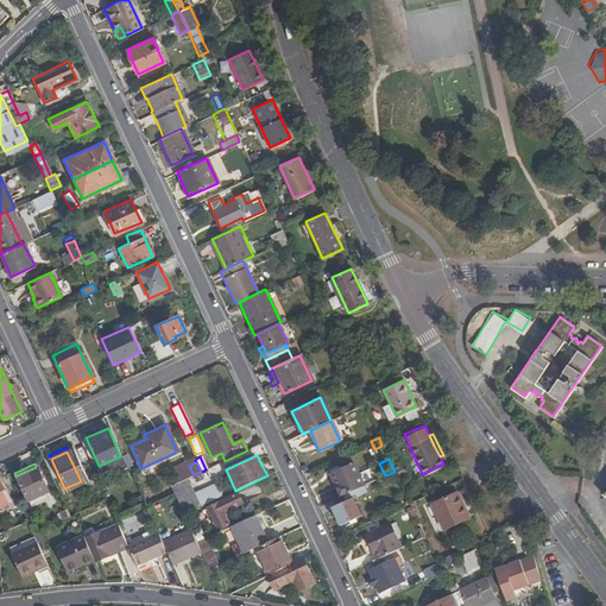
[(335,485),(341,497),(364,486),(352,464),(329,473),(335,485)]
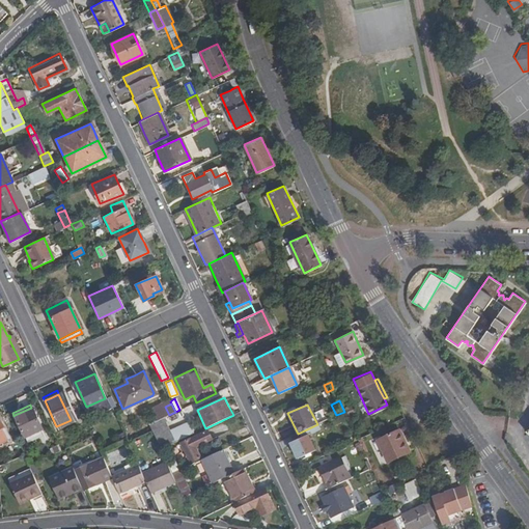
[(42,428),(31,408),(15,415),(14,416),(24,437),(42,428)]
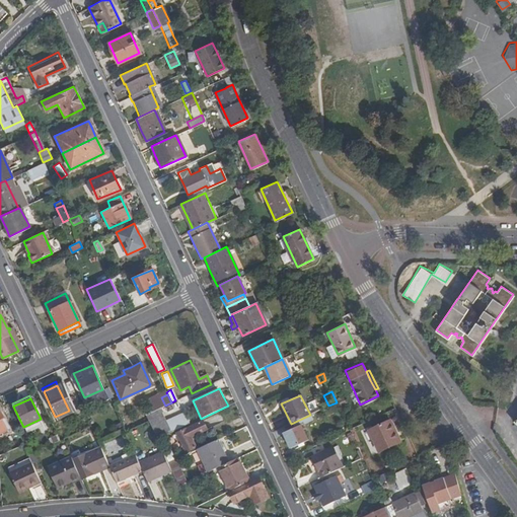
[(171,432),(160,409),(146,415),(148,420),(156,439),(171,432)]
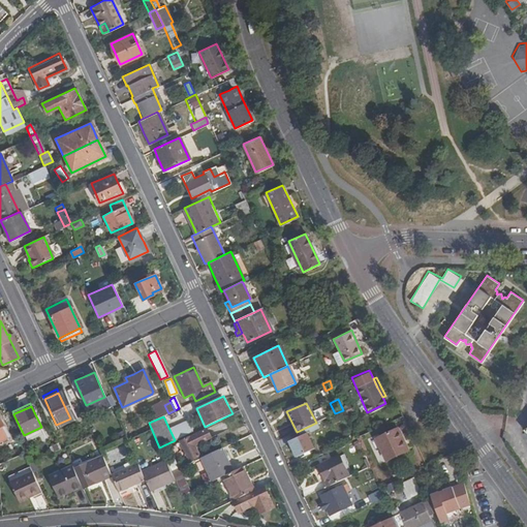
[(193,445),(210,438),(209,435),(207,430),(180,441),(188,460),(198,456),(193,445)]
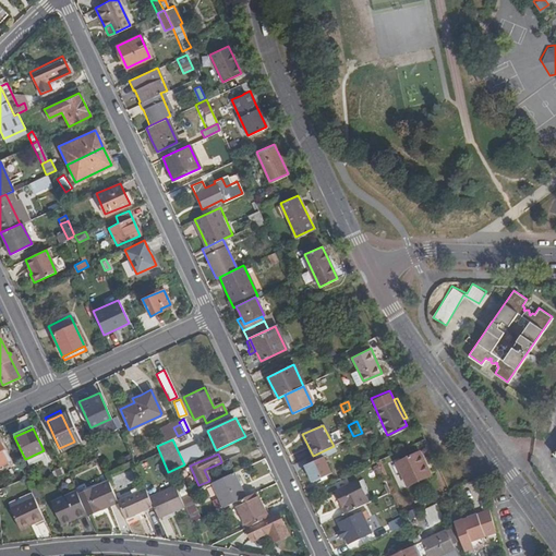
[(423,460),(420,454),(400,462),(406,474),(402,475),(408,486),(428,478),(424,469),(426,468),(423,460)]
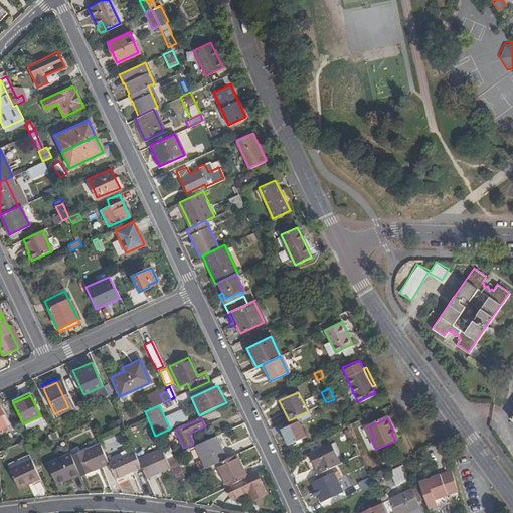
[(305,437),(298,422),(282,431),(286,439),(289,445),(305,437)]
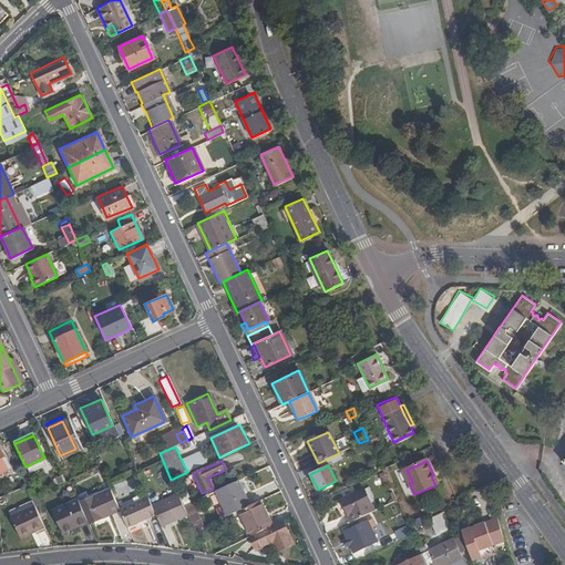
[(52,478),(55,484),(64,480),(61,473),(52,478)]
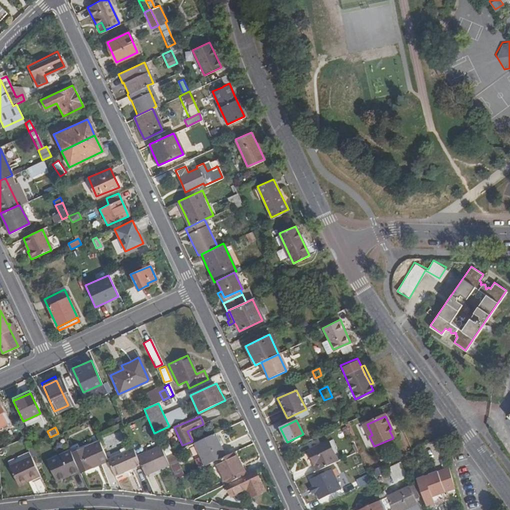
[(219,445),(213,434),(194,443),(195,446),(198,452),(205,466),(215,461),(224,457),(219,445)]
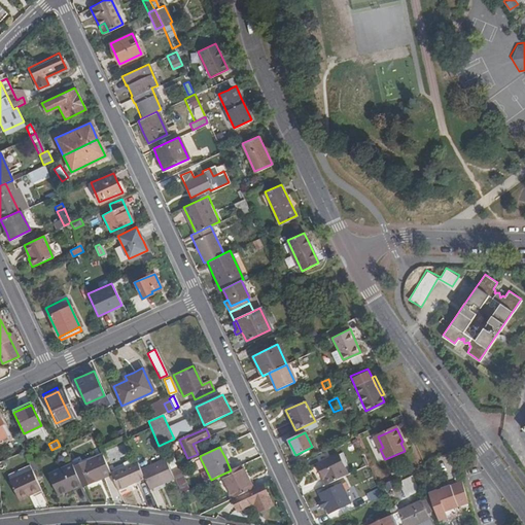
[(102,452),(73,465),(82,485),(83,487),(96,482),(111,475),(110,473),(102,452)]
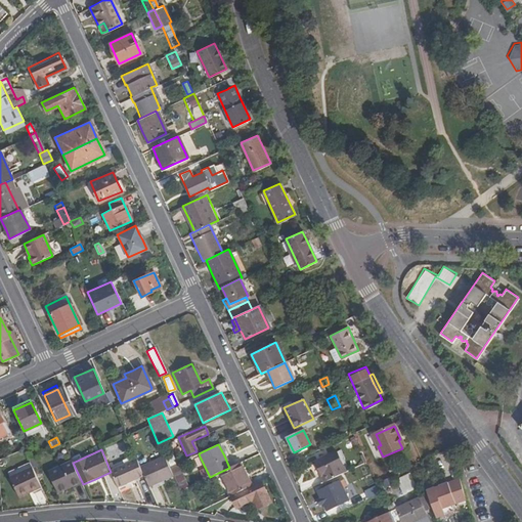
[(169,449),(162,453),(164,457),(169,468),(175,465),(169,449)]
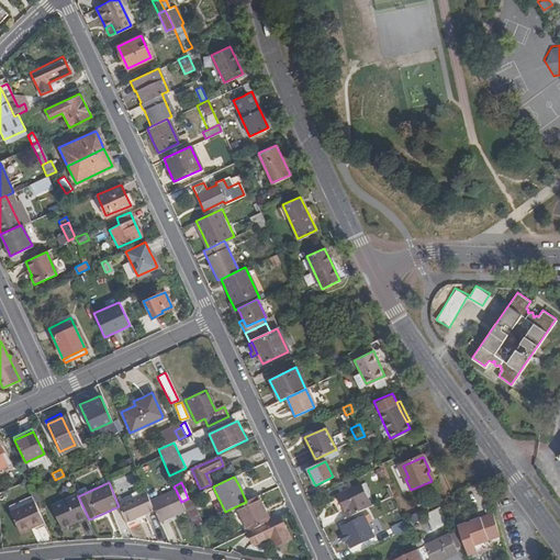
[(344,505),(349,517),(370,506),(360,485),(338,495),(344,505)]
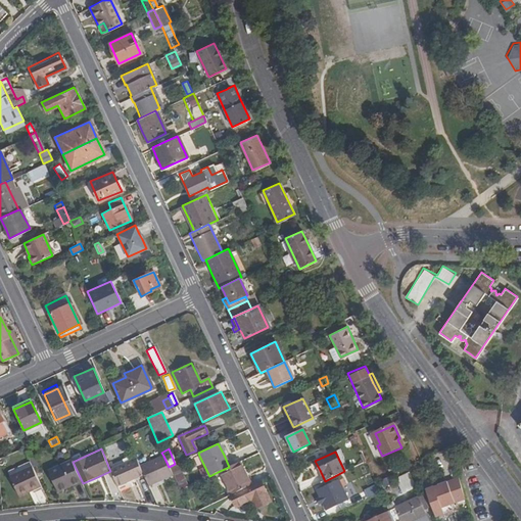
[(163,456),(139,466),(142,474),(147,484),(159,479),(172,474),(169,467),(163,456)]
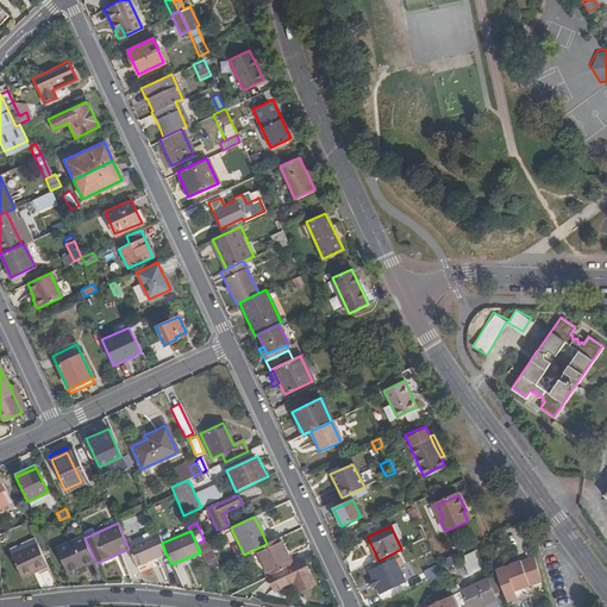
[(157,533),(127,546),(129,549),(136,565),(150,558),(166,552),(162,543),(157,533)]
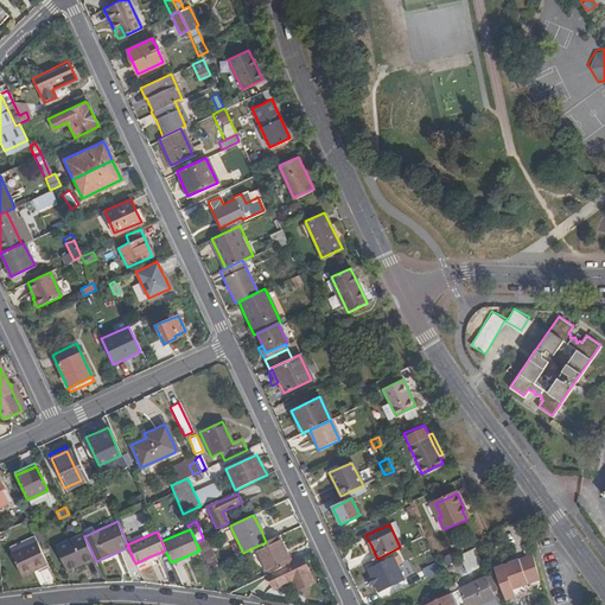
[(81,565),(95,559),(84,536),(83,533),(68,539),(70,543),(59,548),(70,570),(81,565)]
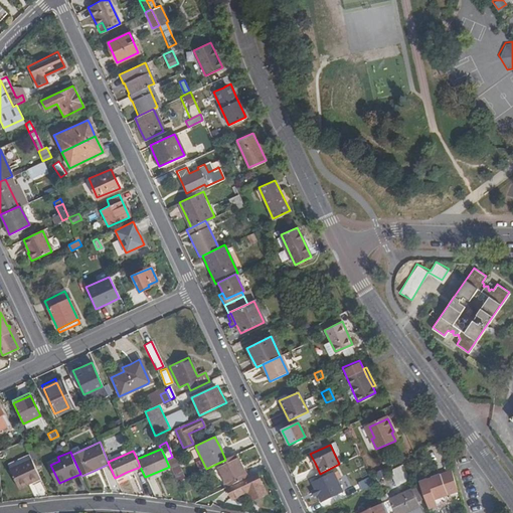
[(357,469),(365,466),(360,455),(352,458),(357,469)]
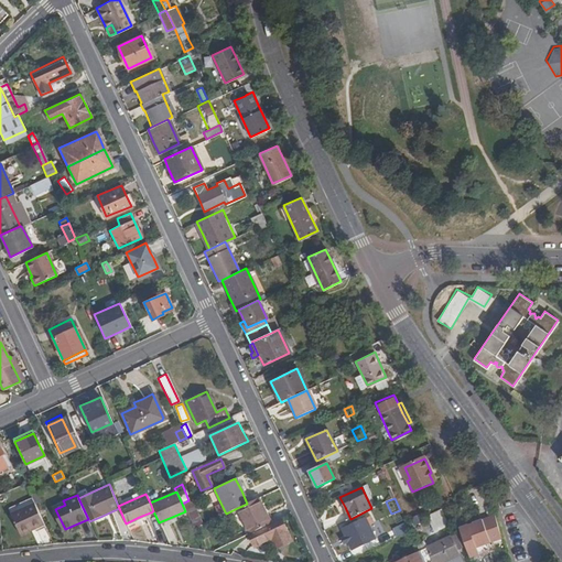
[(237,508),(248,533),(269,523),(265,514),(261,507),(258,499),(247,504),(237,508)]
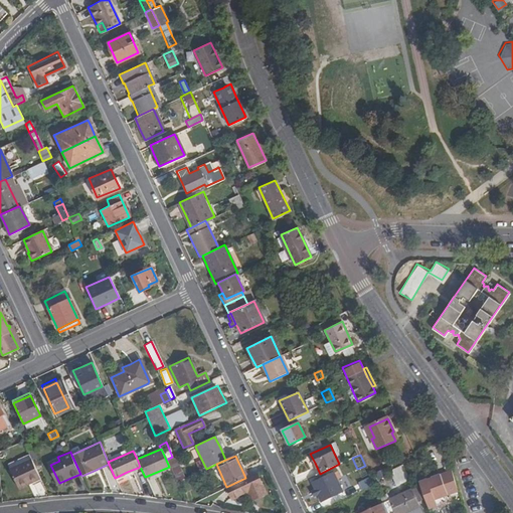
[(28,485),(39,479),(30,460),(9,469),(18,489),(28,485)]
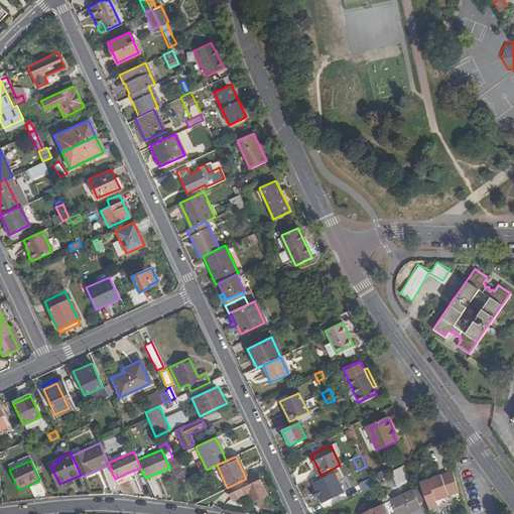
[(409,481),(402,467),(393,471),(396,477),(395,478),(399,486),(409,481)]
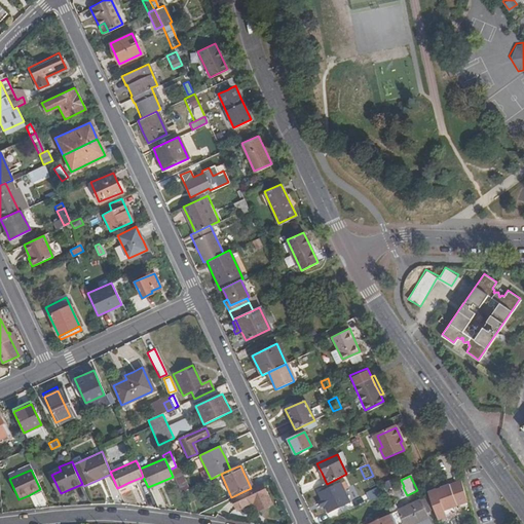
[(436,489),(426,492),(437,520),(445,517),(443,511),(453,508),(465,502),(459,482),(448,486),(448,485),(441,487),(441,488),(436,490),(436,489)]
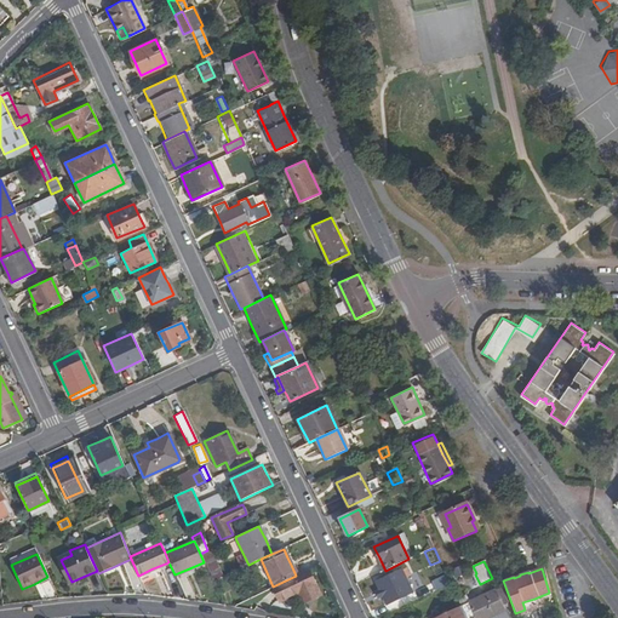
[(411,594),(400,570),(376,581),(378,587),(379,589),(383,596),(387,605),(411,594)]
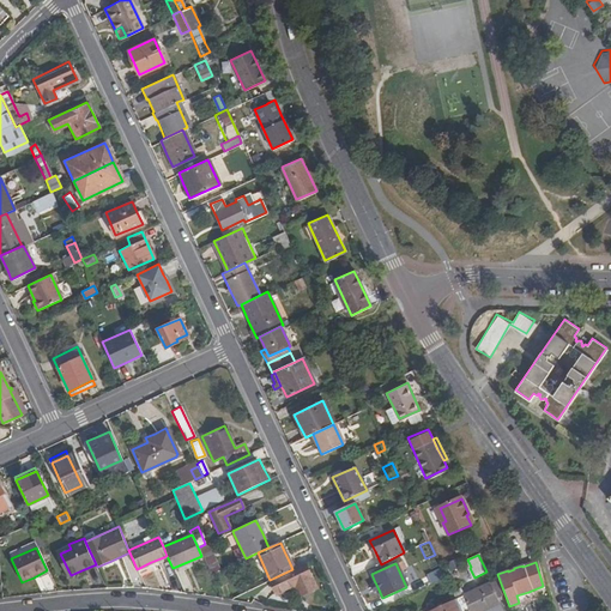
[(315,587),(303,564),(296,568),(292,569),(270,580),(267,581),(272,590),(276,597),(295,587),(301,585),(304,592),(315,587)]
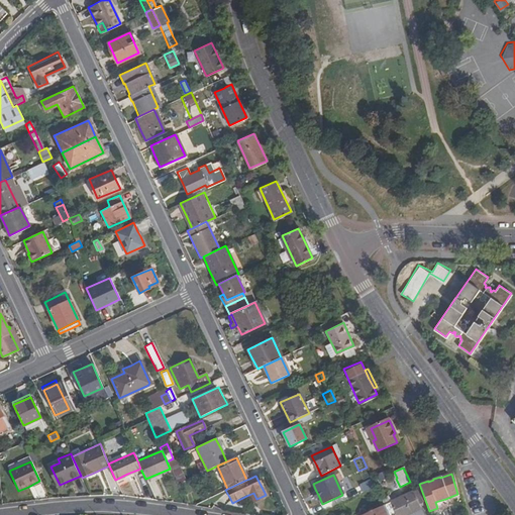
[(361,484),(364,492),(375,487),(372,479),(361,484)]
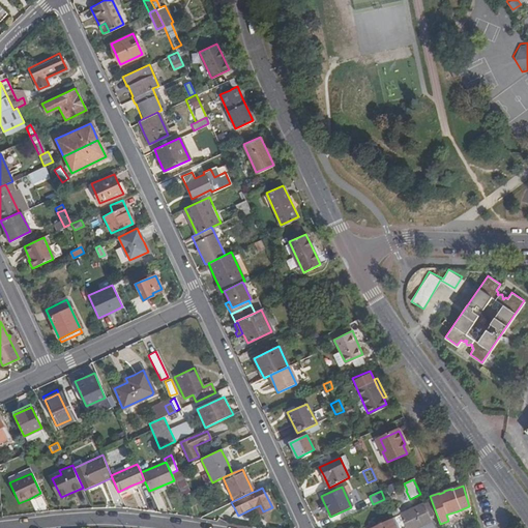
[(398,510),(391,514),(393,518),(398,527),(414,527),(419,526),(431,520),(422,504),(400,516),(398,510)]
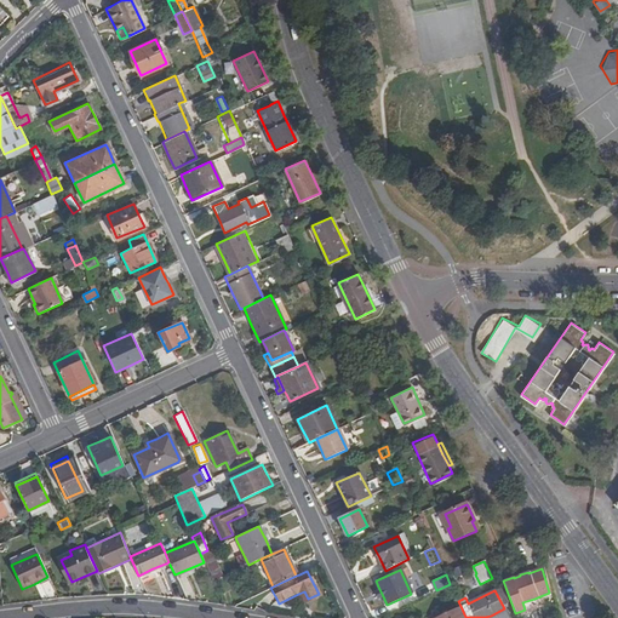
[(537,606),(534,599),(522,602),(525,610),(537,606)]
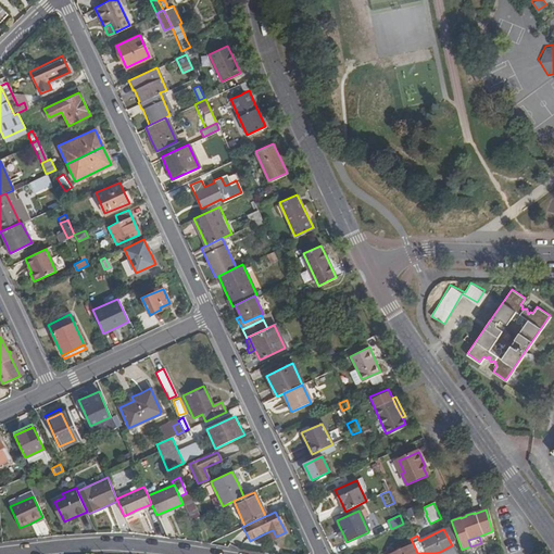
[(417,553),(413,543),(391,553),(417,553)]
